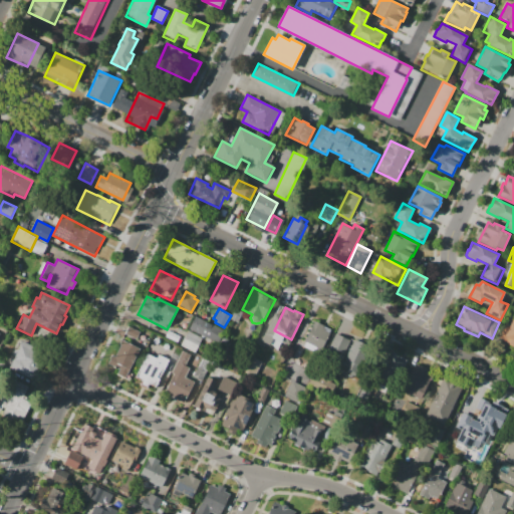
[(230,318),(234,311),(241,314),(237,322),(230,318)]
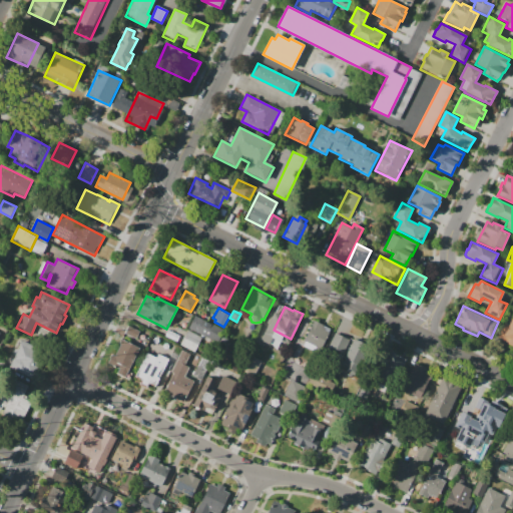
[(195,316),(223,331),(216,344),(188,329),(195,316)]
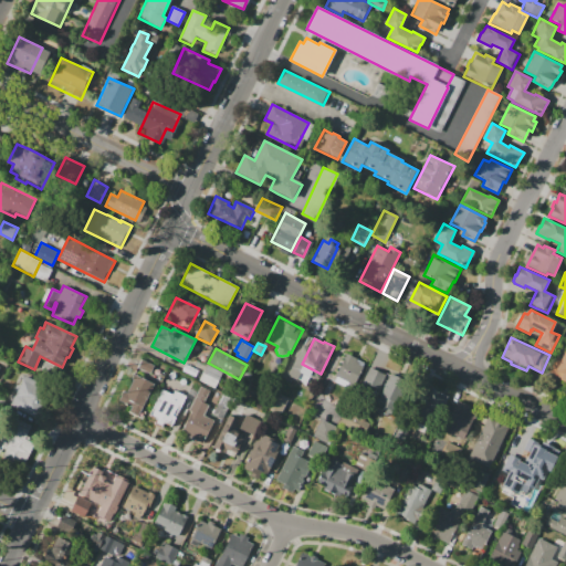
[(564,350),(565,350),(565,384),(558,381),(561,378),(548,371),(555,357),(559,359),(564,350)]
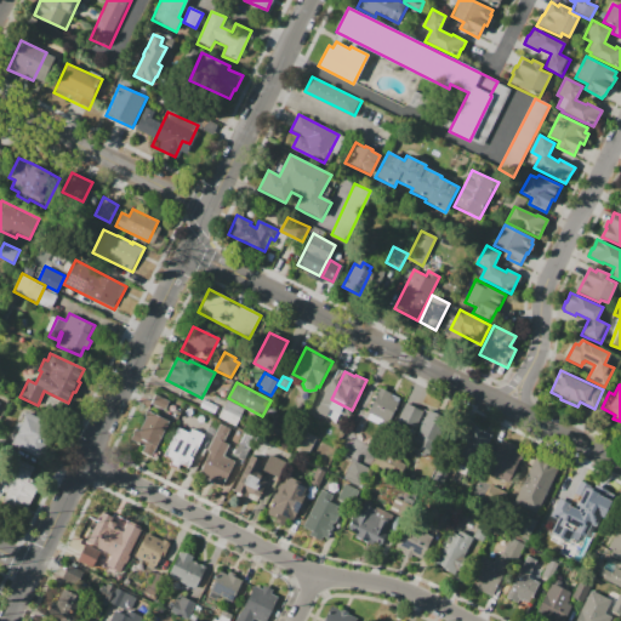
[(380,387),(400,398),(387,422),(368,412),(380,387)]
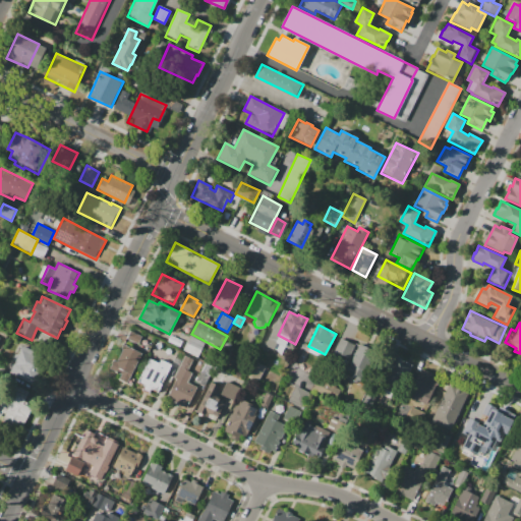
[(125,338),(129,331),(141,337),(137,344),(125,338)]
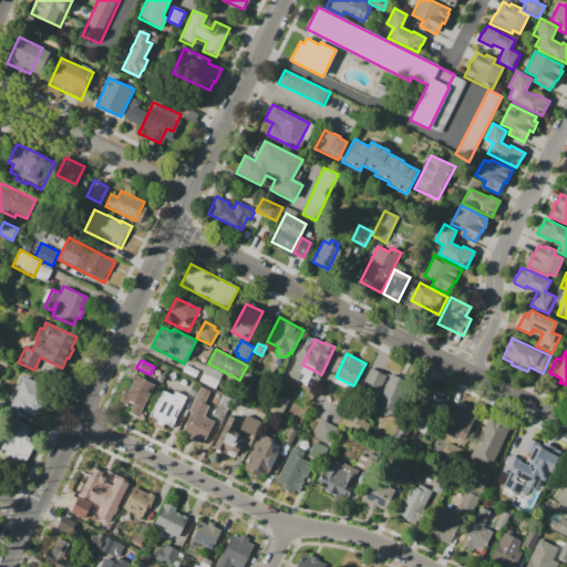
[(185,364),(198,371),(195,378),(182,371),(185,364)]
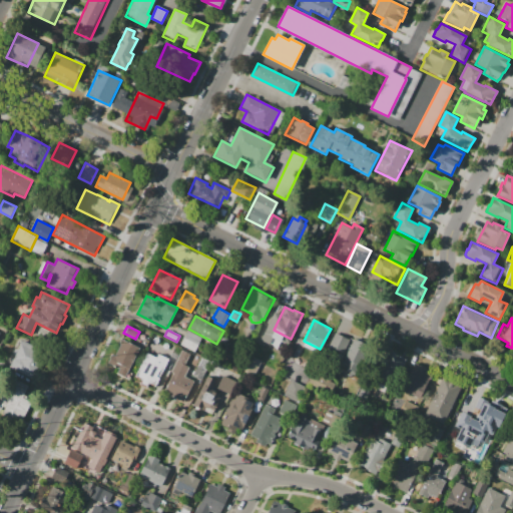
[(195,353),(180,345),(187,331),(202,339),(195,353)]
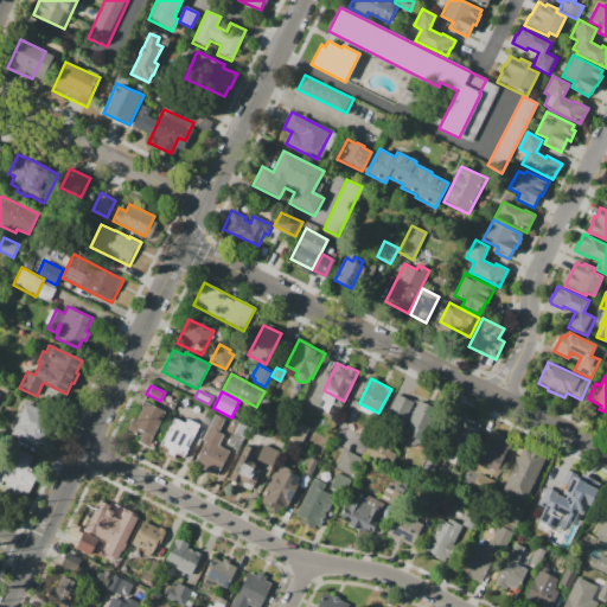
[(403,419),(397,416),(396,420),(385,414),(397,391),(413,400),(403,419)]
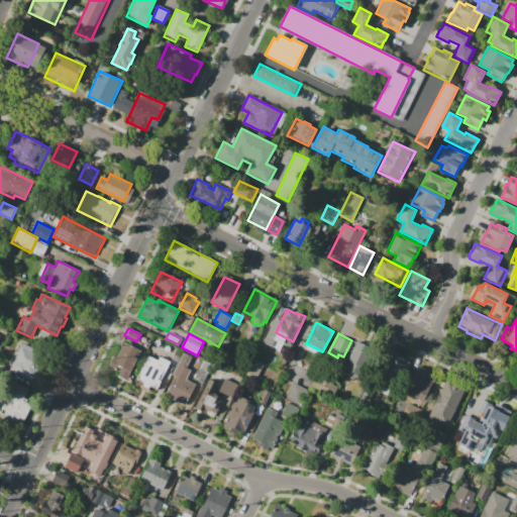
[(126,381),(117,376),(119,372),(108,366),(112,356),(115,358),(120,347),(119,346),(121,341),(141,351),(126,381)]
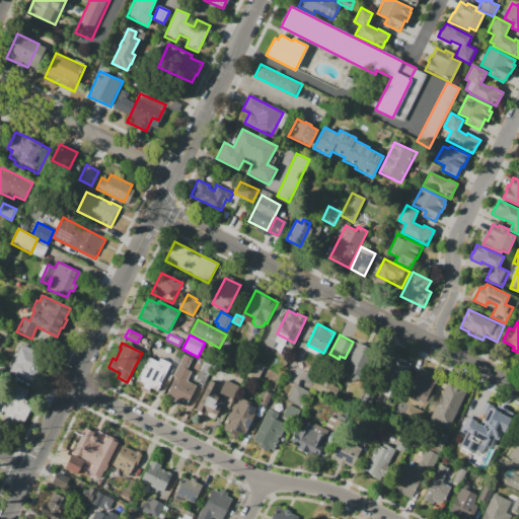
[(9,371),(22,345),(33,350),(31,354),(44,359),(32,382),(9,371)]
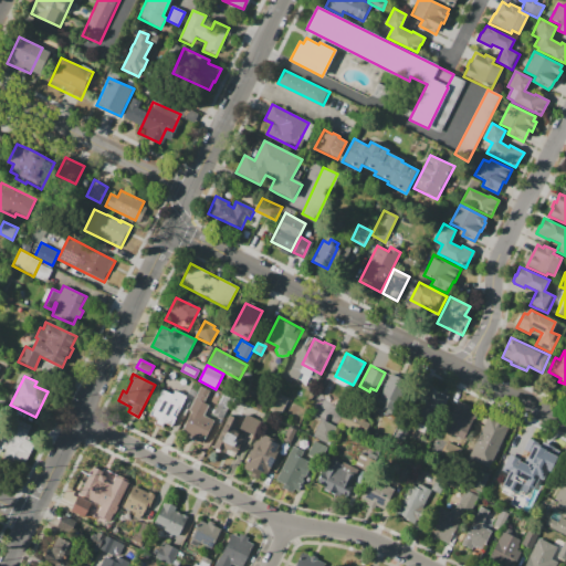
[(395,411),(376,401),(389,376),(408,385),(395,411)]
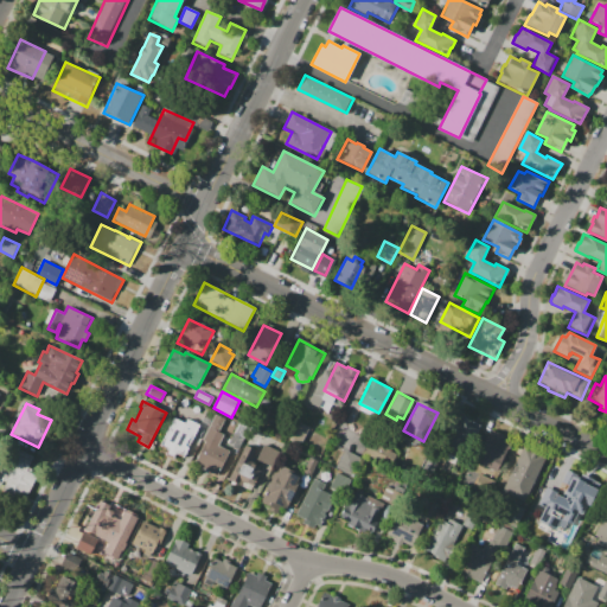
[(345,422),(353,407),(360,411),(353,426),(345,422)]
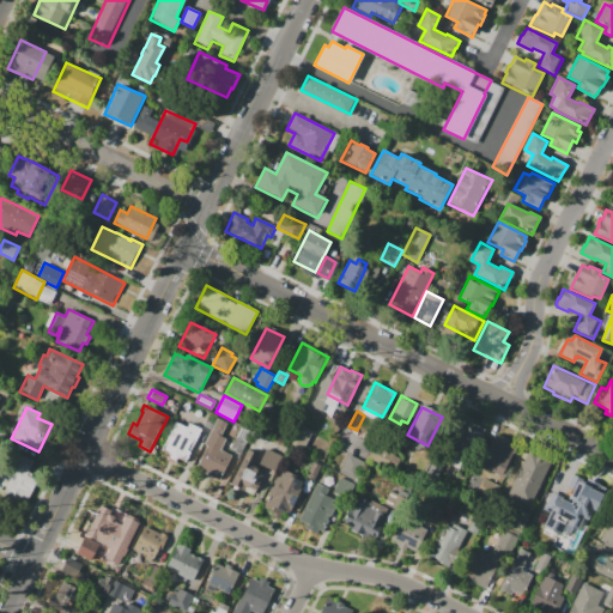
[(202,425),(208,413),(217,417),(211,430),(202,425)]
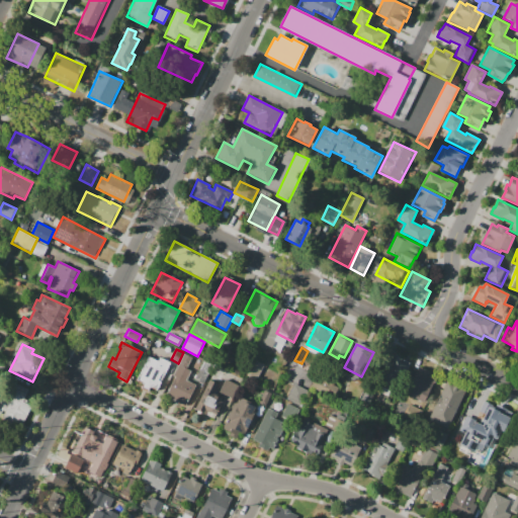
[(149,356),(158,361),(163,350),(171,354),(169,360),(171,361),(156,390),(137,379),(149,356)]
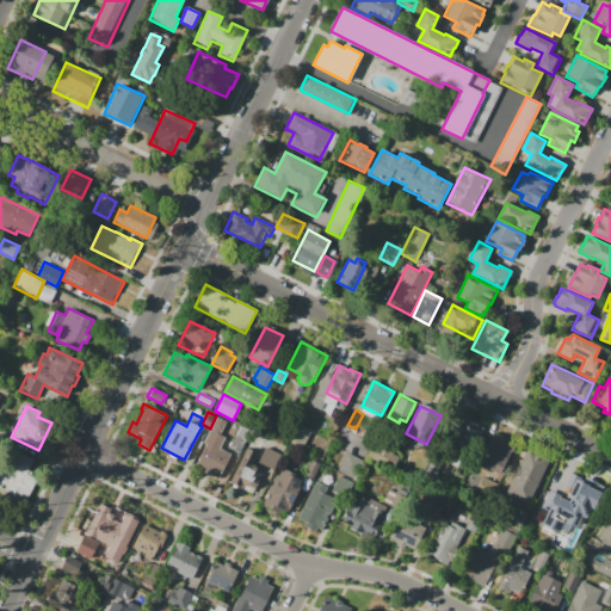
[(195,466),(207,444),(203,442),(216,415),(232,424),(220,448),(232,455),(220,477),(195,466)]
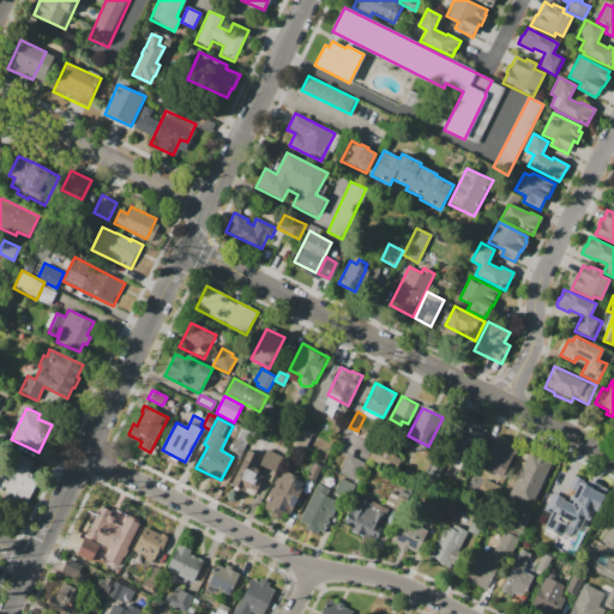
[(469,459),(451,450),(465,421),(483,431),(469,459)]
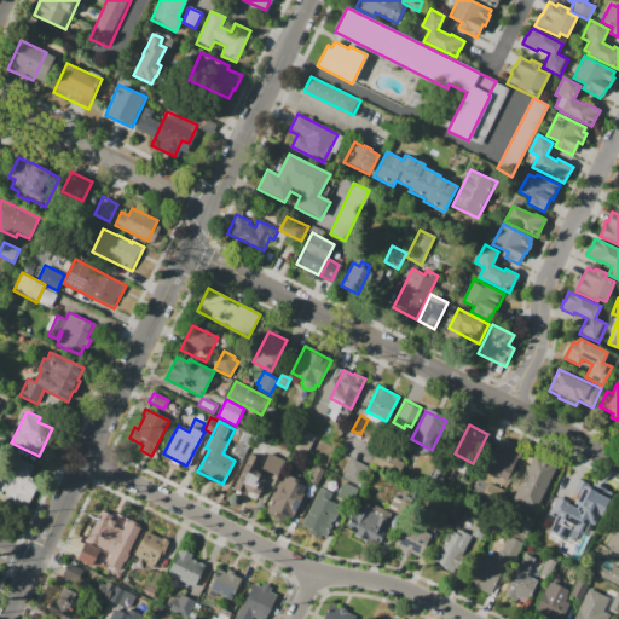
[(308,455),(289,444),(298,427),(317,437),(308,455)]
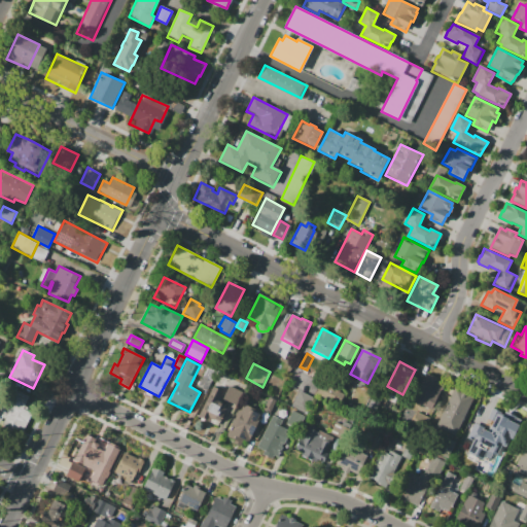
[(198,385),(204,372),(214,377),(207,390),(198,385)]
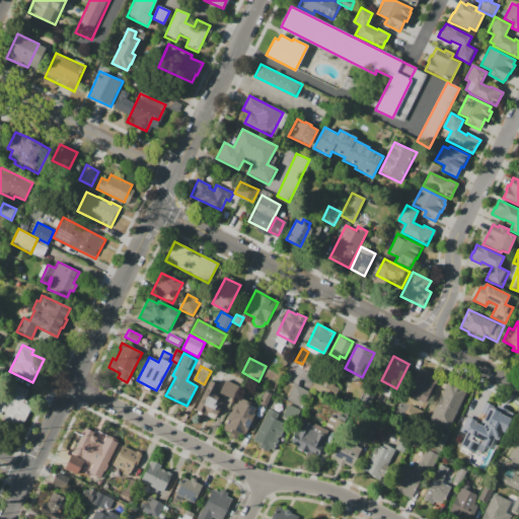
[(427,402),(406,392),(420,367),(440,377),(427,402)]
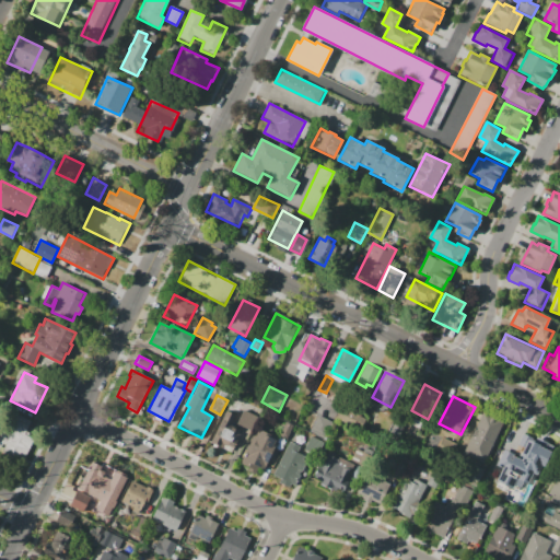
[(337,418),(343,405),(368,418),(361,430),(337,418)]
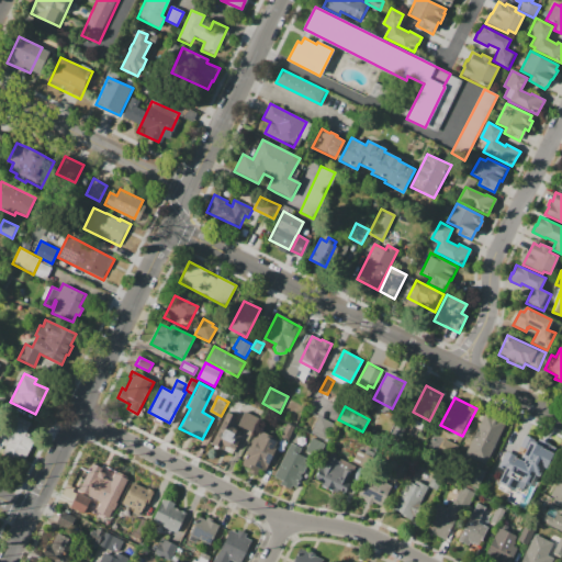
[(211,444),(227,411),(238,416),(233,427),(242,431),(239,435),(242,436),(232,454),(211,444)]
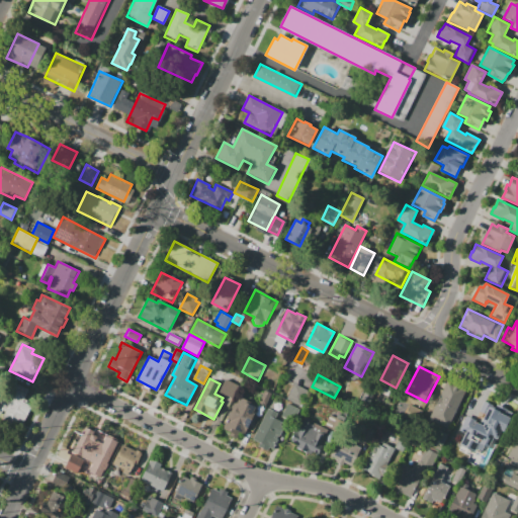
[(226,378),(241,386),(235,399),(219,391),(226,378)]
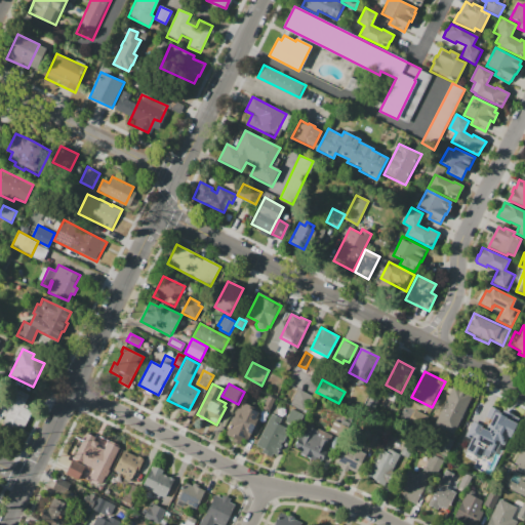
[(452,434),(434,425),(453,387),(472,397),(452,434)]
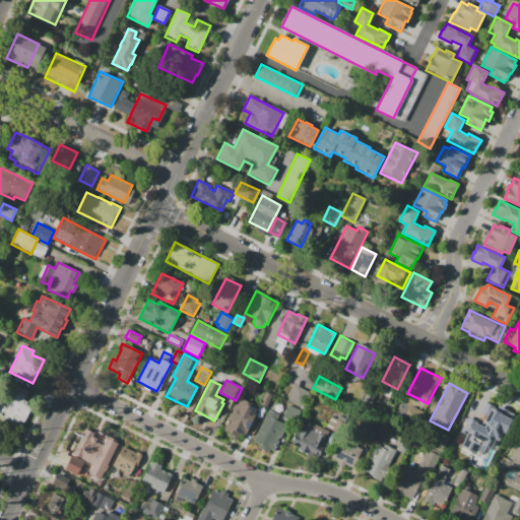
[(301,407),(287,401),(296,384),(309,391),(301,407)]
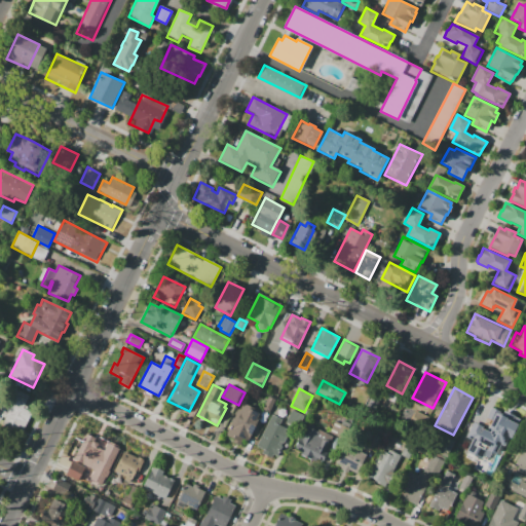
[(37,400),(17,439),(0,429),(0,409),(2,405),(9,409),(19,390),(37,400)]
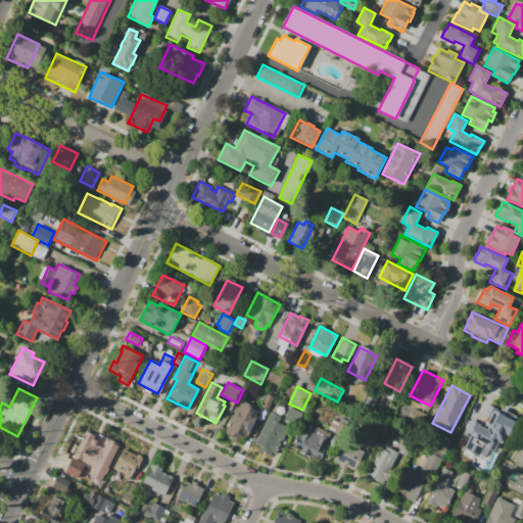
[(260,406),(267,393),(274,397),(268,410),(260,406)]
